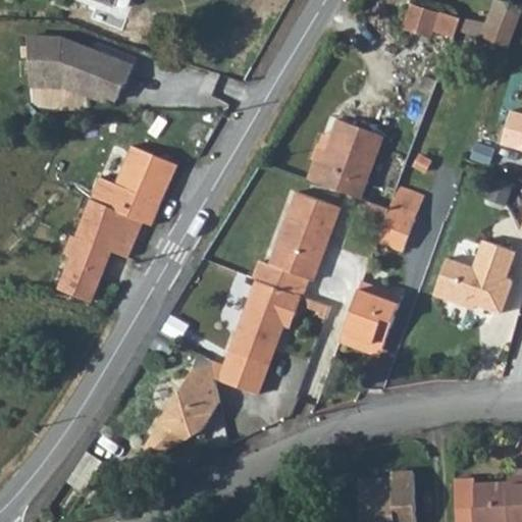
[(435,8),(413,1),(406,19),(428,29),(435,8)]
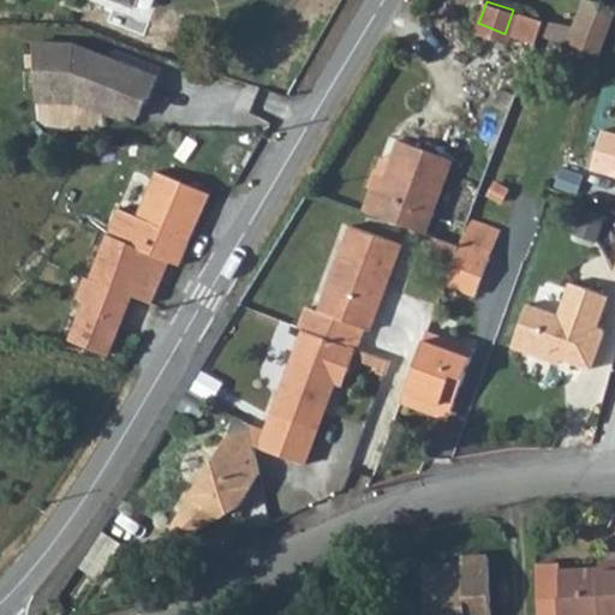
[(614,11),(586,1),(569,46),(601,58),(614,19),(614,11)]
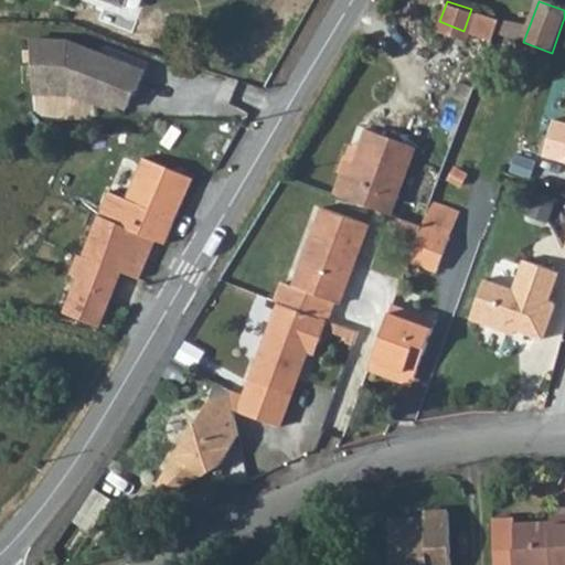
[(498,18),(476,10),(468,30),(490,39),(498,18)]
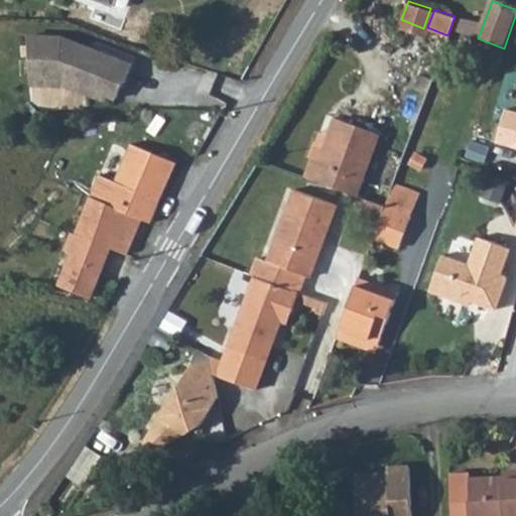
[(26,34),(28,82),(59,83),(60,81),(101,97),(103,92),(114,97),(120,80),(123,81),(130,63),(59,35),(26,34)]
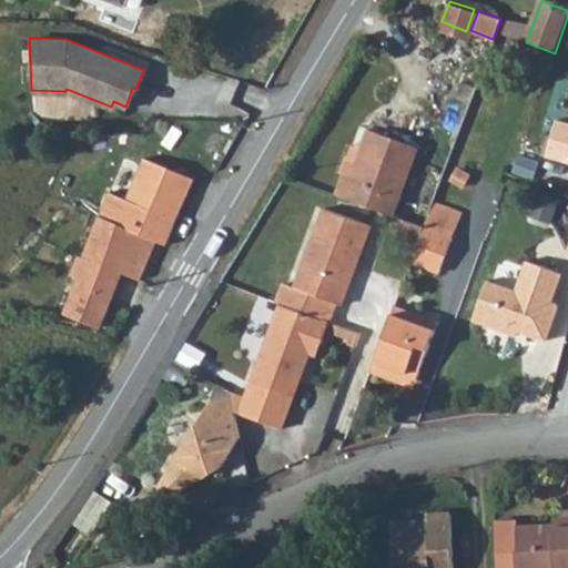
[(567,119),(553,115),(544,153),(567,159),(567,119)]
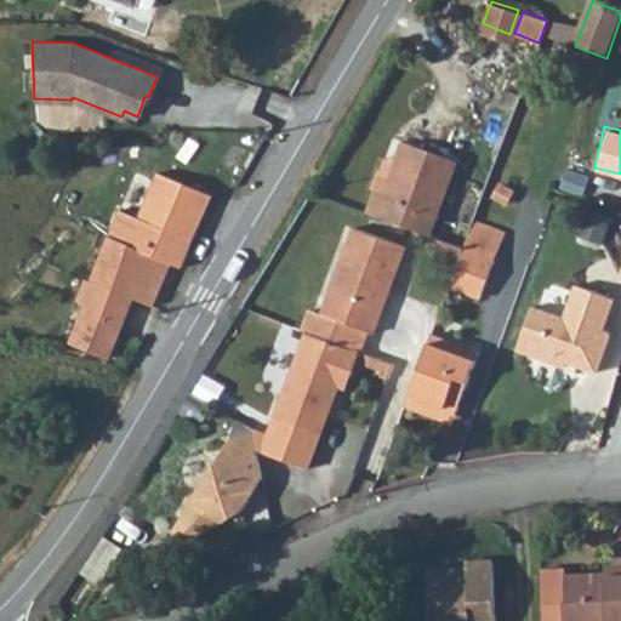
[(377,189),(369,212),(428,234),(455,160),(403,142),(396,159),(385,192),(377,189)]
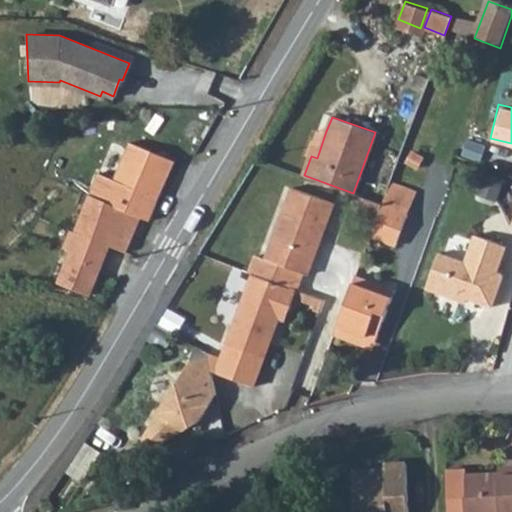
[(321,129),(311,156),(317,158),(326,131),(321,129)]
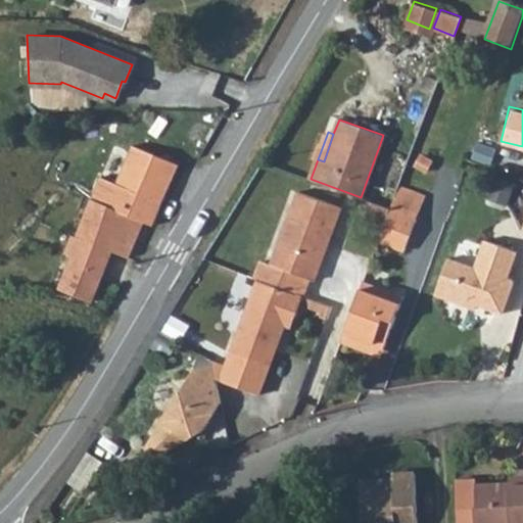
[(117,183),(163,201),(178,163),(132,145),(117,183)]
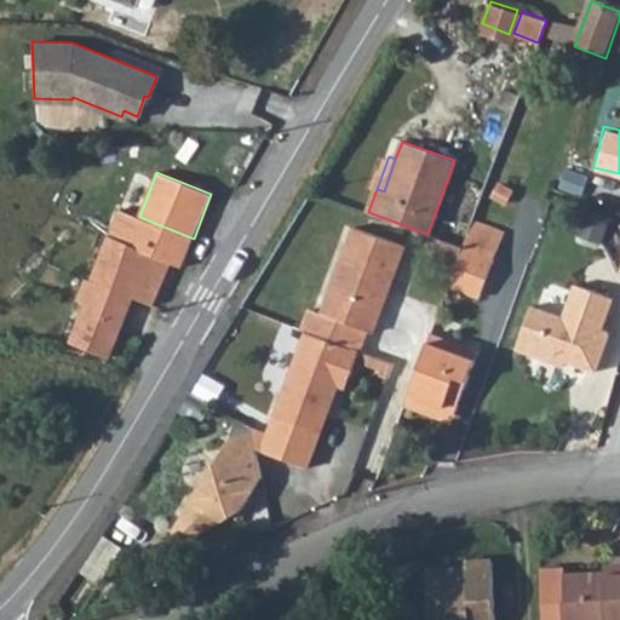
[(170,263),(182,268),(194,239),(139,217),(120,210),(109,237),(170,263)]
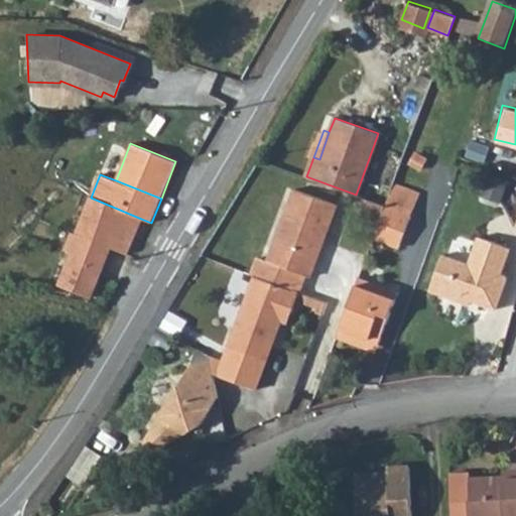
[(416,197),(391,186),(384,206),(379,218),(373,237),(399,246),(416,197)]
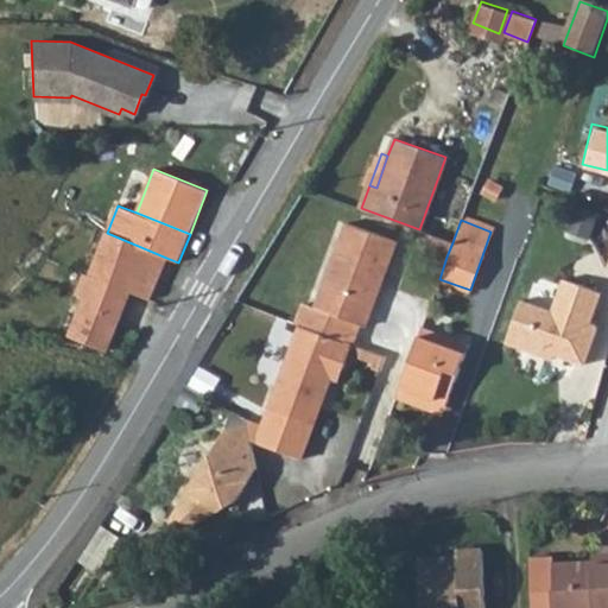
[(304,303),(296,324),(299,325),(352,344),(360,324),(365,325),(396,241),(348,222),(315,308),(304,303)]
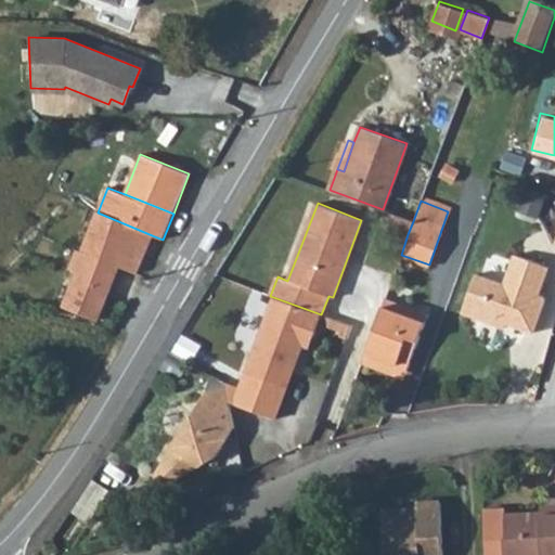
[(119,267),(137,273),(152,235),(98,213),(82,252),(119,267)]
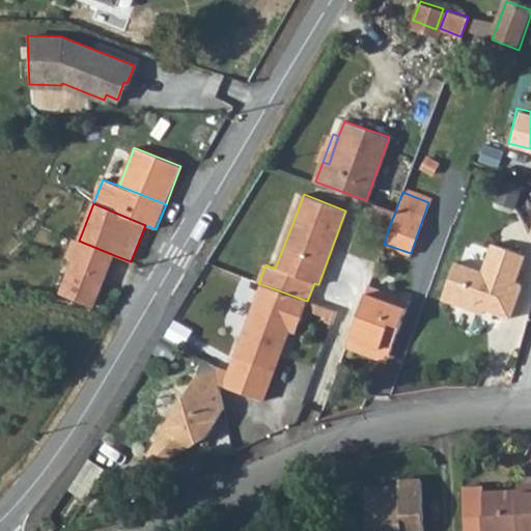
[(390,224),(395,212),(373,203),(369,218),(390,224)]
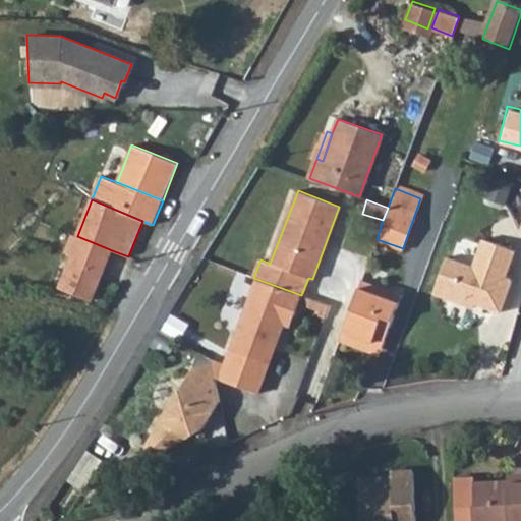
[(72,234),(66,250),(65,253),(71,256),(59,288),(91,301),(112,250),(77,236),(72,234)]
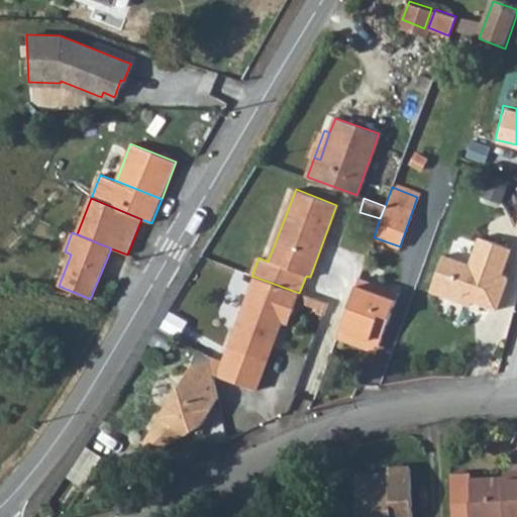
[(499,279),(508,250),(478,239),(467,267),(441,257),(428,293),(468,307),(471,302),(493,310),(504,280),(499,279)]
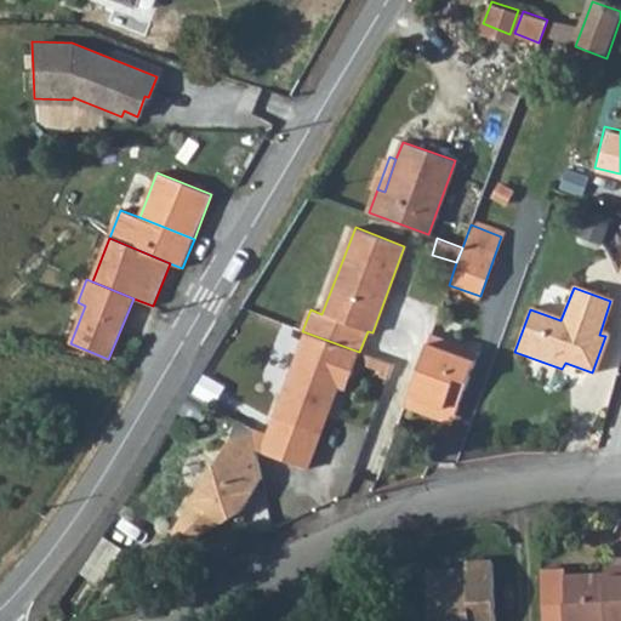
[(351,376),(359,352),(306,332),(265,443),(266,455),(308,469),(339,387),(343,374),(351,376)]
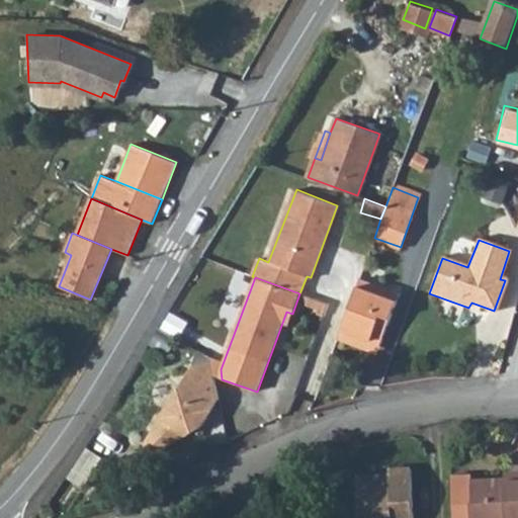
[(399,294),(358,279),(356,284),(397,299),(399,294)]
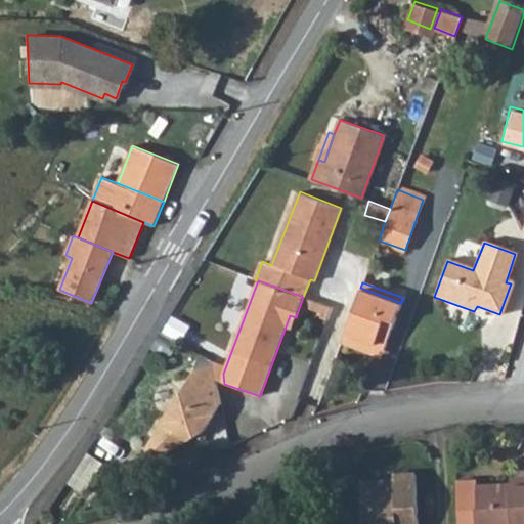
[(401,303),(360,288),(344,333),(385,348),(401,303)]
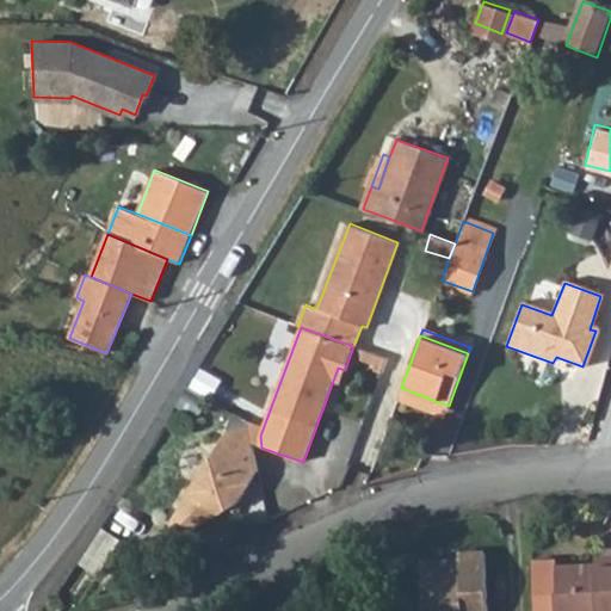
[(340,382),(345,370),(338,368),(333,381),(340,382)]
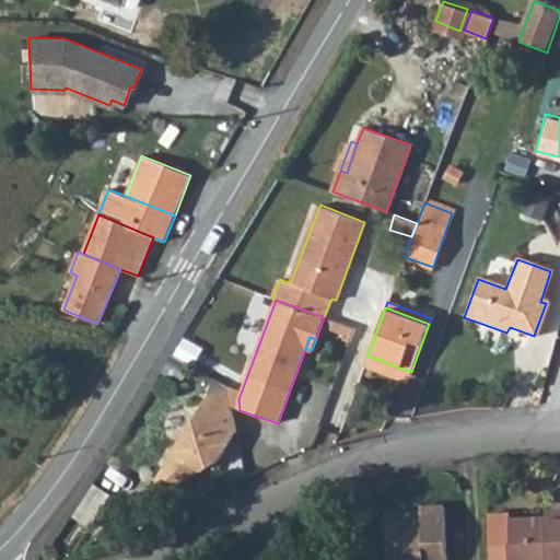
[(368,356),(364,366),(408,381),(411,372),(368,356)]
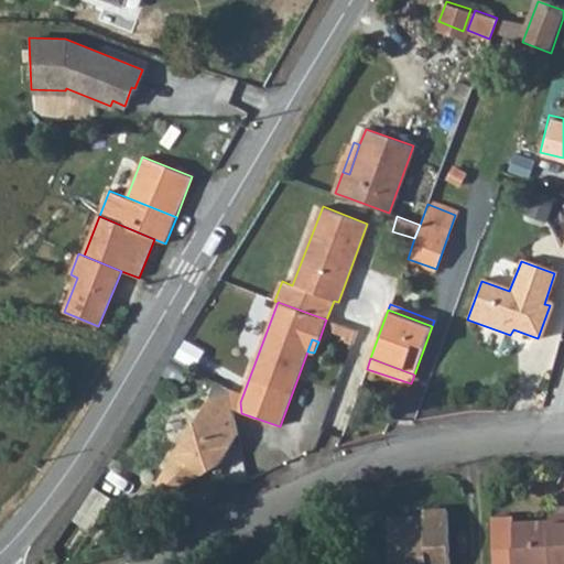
[(240,435),(227,397),(213,400),(159,485),(175,496),(220,465),(240,435)]
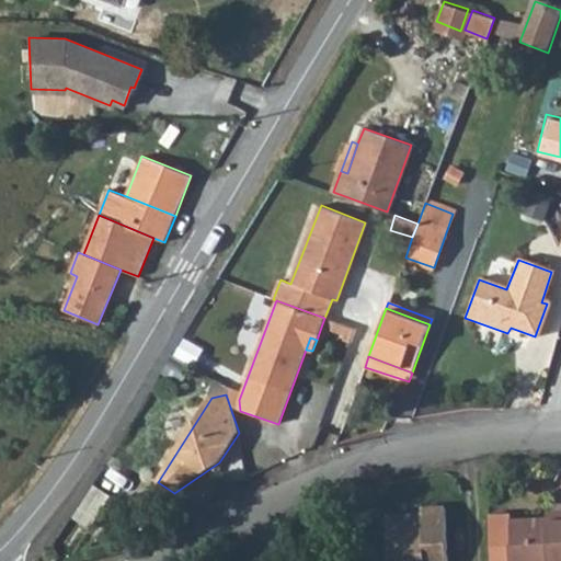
[(92,523),(109,489),(95,482),(78,516),(92,523)]
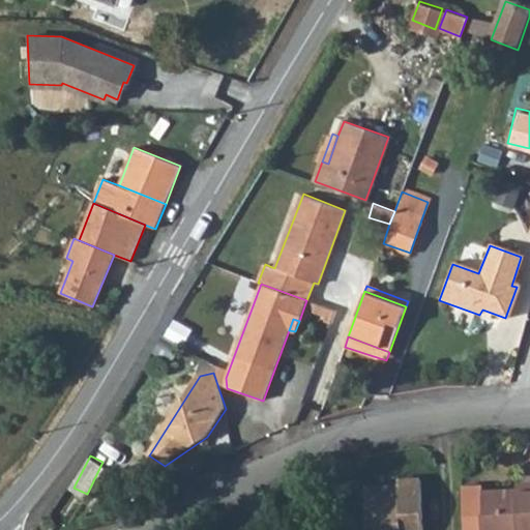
[(422,529),(420,473),(398,474),(398,481),(364,483),(367,529),(422,529)]
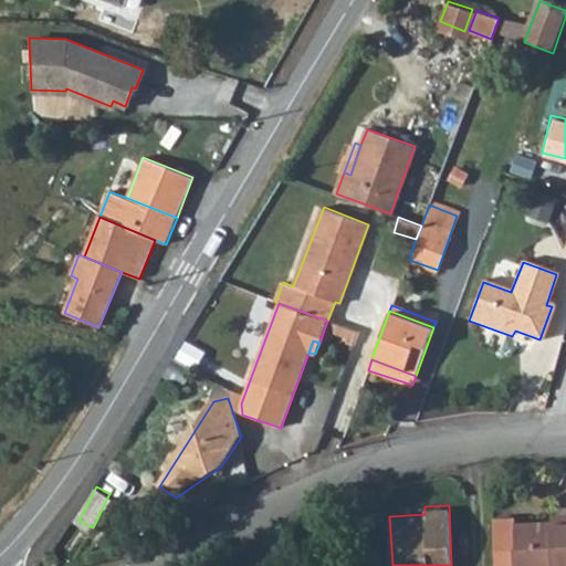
[(565,565),(565,519),(515,522),(516,540),(512,540),(513,565),(565,565)]
